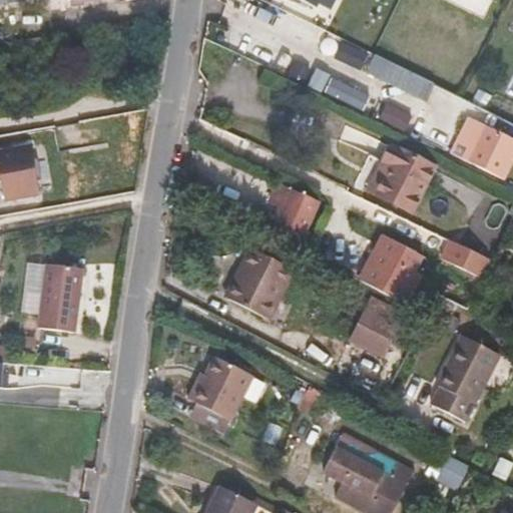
[(451,0),(486,13),(490,0),(451,0)]
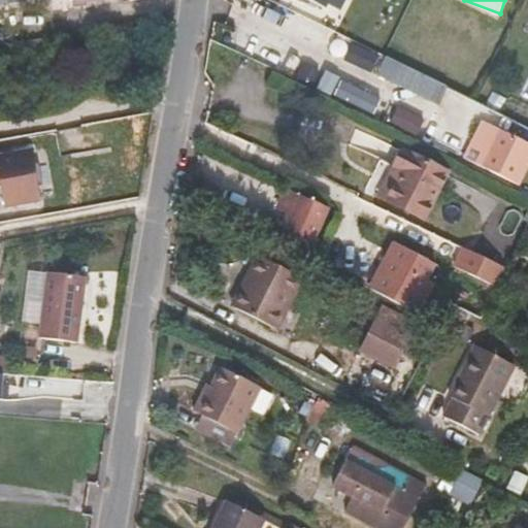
[(317,44),(368,69),(373,57),(322,32),(317,44)]
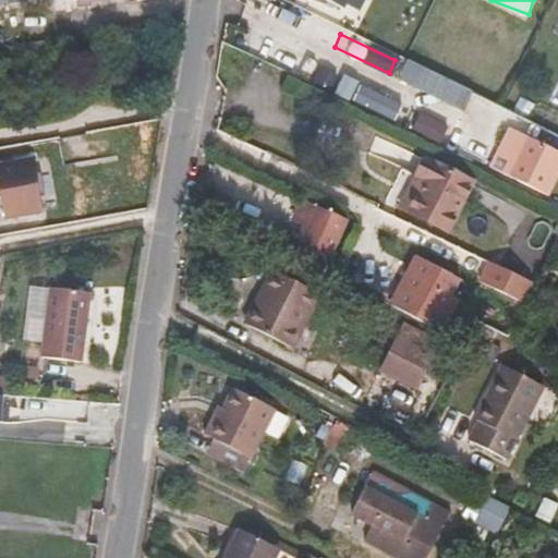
[(472,93),(408,61),(398,82),(463,113),(472,93)]
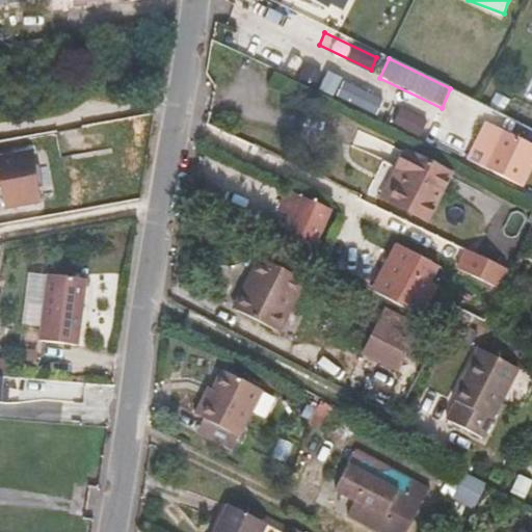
[(347,85),(343,102),(379,112),(384,97),(347,85)]
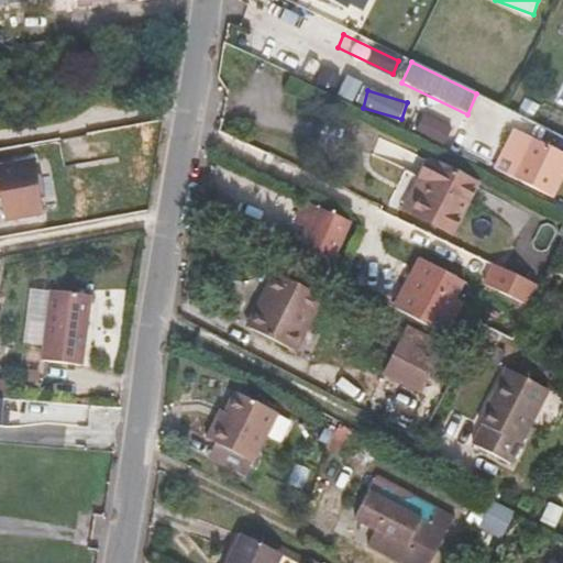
[(419,118),(412,130),(442,144),(449,132),(419,118)]
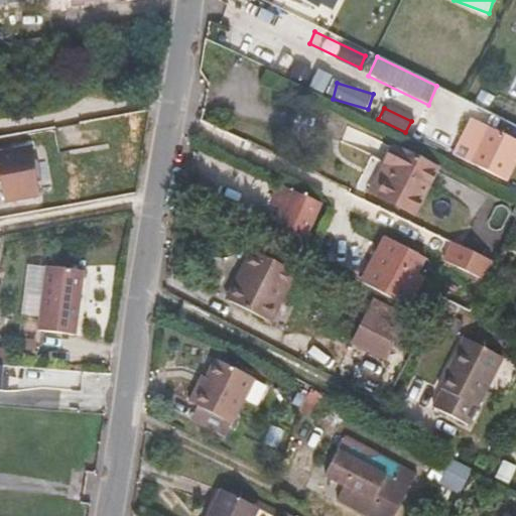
[(471,118),(453,154),(468,163),(486,126),(471,118)]
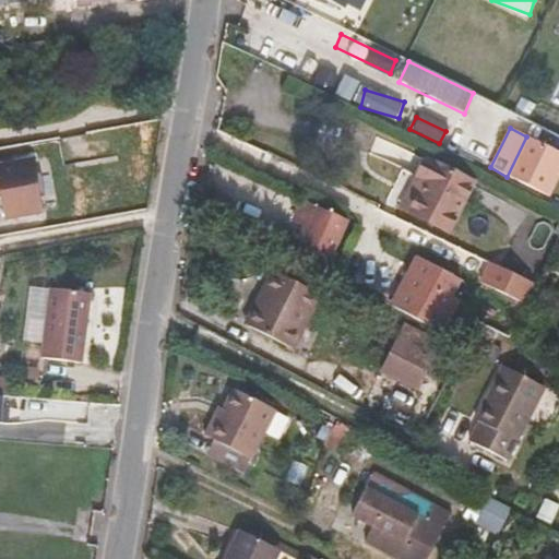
[(558,175),(558,152),(526,137),(507,177),(548,197),(558,175)]
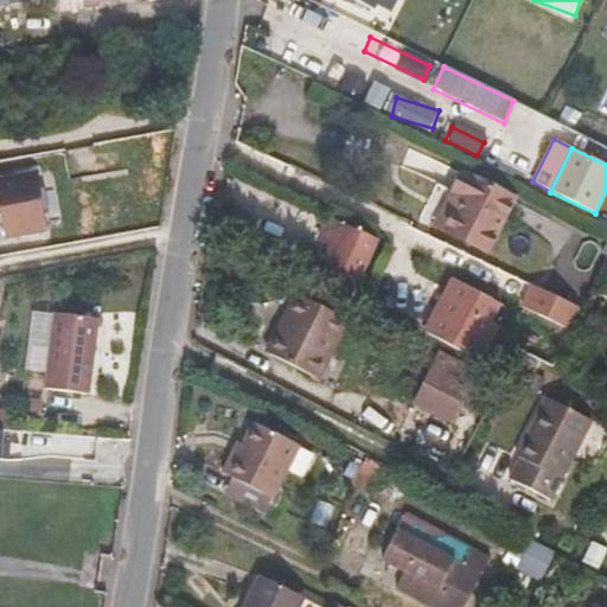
[(472,178),(462,173),(435,227),(445,231),(472,178)]
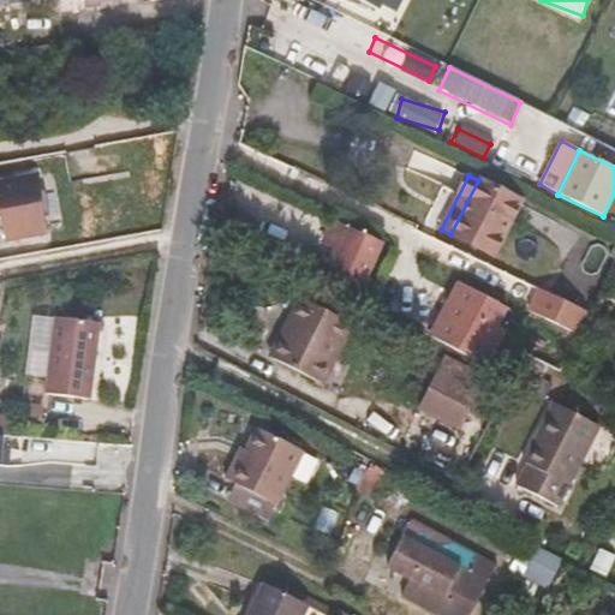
[(45,178),(0,185),(0,218),(11,216),(15,242),(54,234),(45,178)]
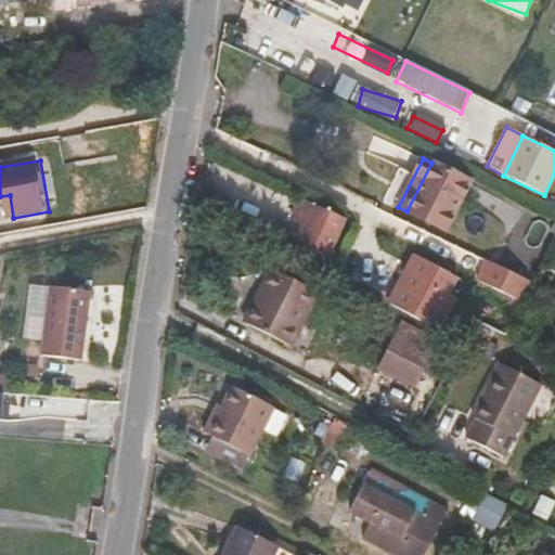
[(470,182),(431,163),(407,211),(446,231),(470,182)]
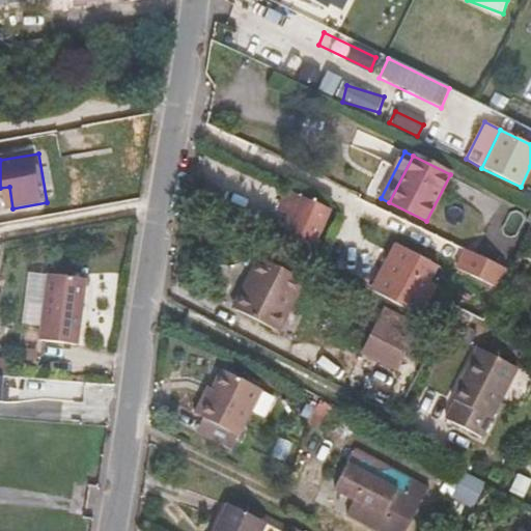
[(329,211),(299,198),(280,245),(308,260),(329,211)]
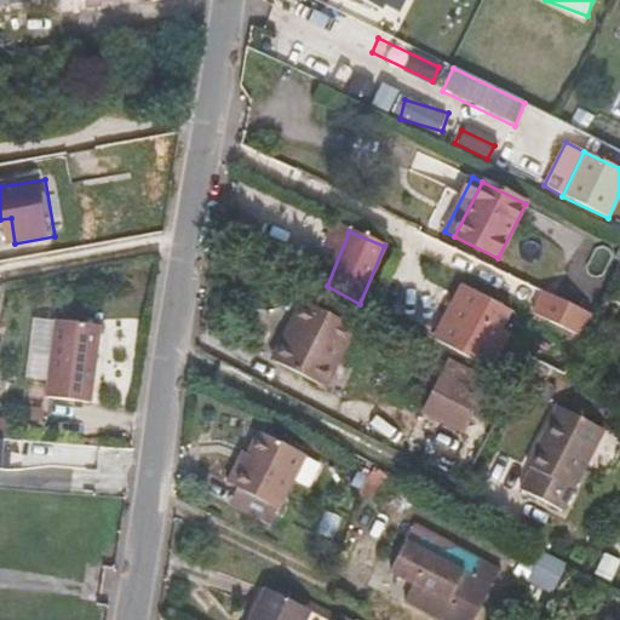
[(510,332),(501,328),(510,313),(465,288),(437,340),(484,366),(492,350),(499,354),(510,332)]
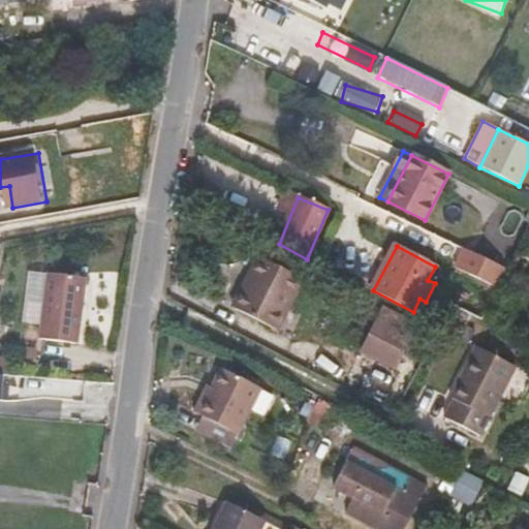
[(497,285),(506,267),(464,247),(456,266),(497,285)]
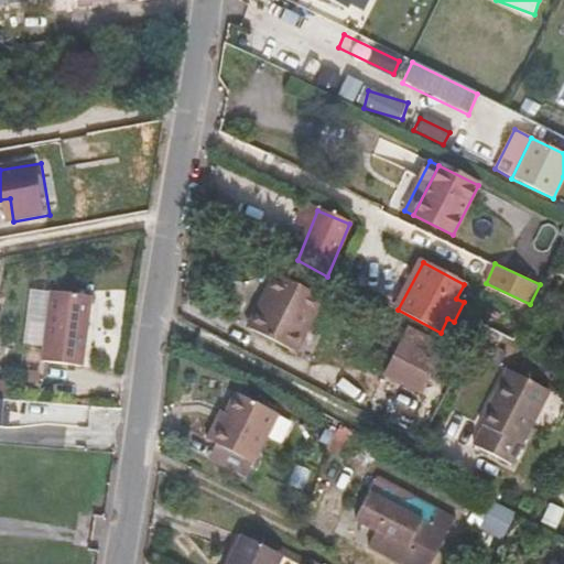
[(253,332),(296,353),(324,299),(275,273),(264,294),(271,297),(253,332)]
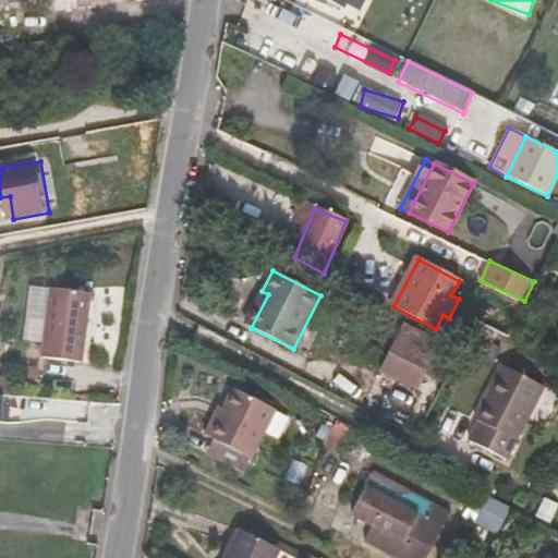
[(57,288),(45,356),(84,363),(96,294),(57,288)]
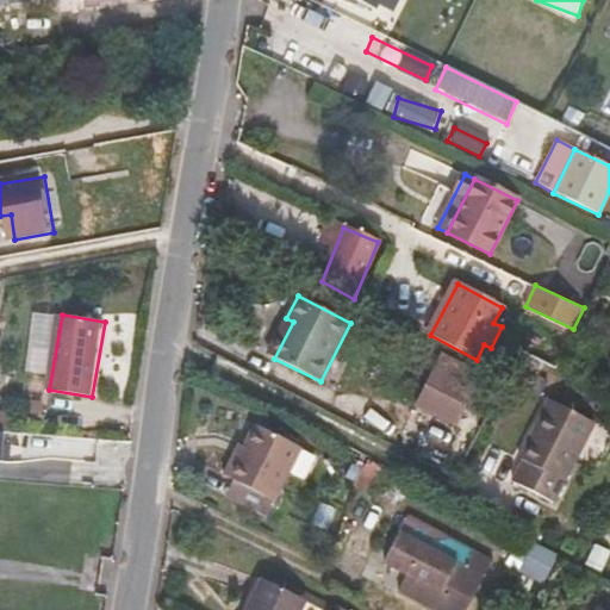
[(293,322),(286,318),(268,355),(274,359),(293,322)]
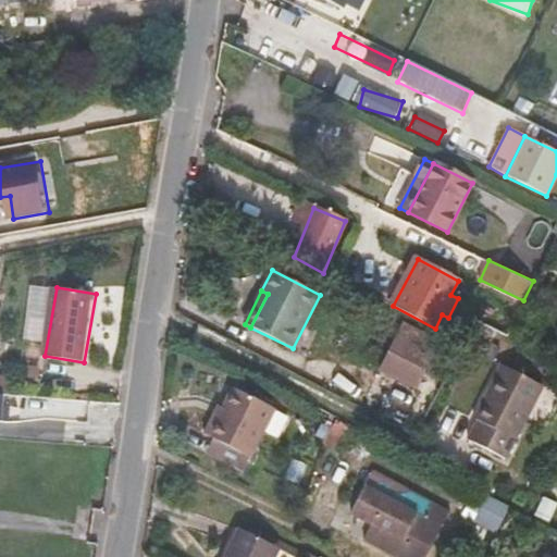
[(404,322),(397,335),(434,354),(441,341),(404,322)]
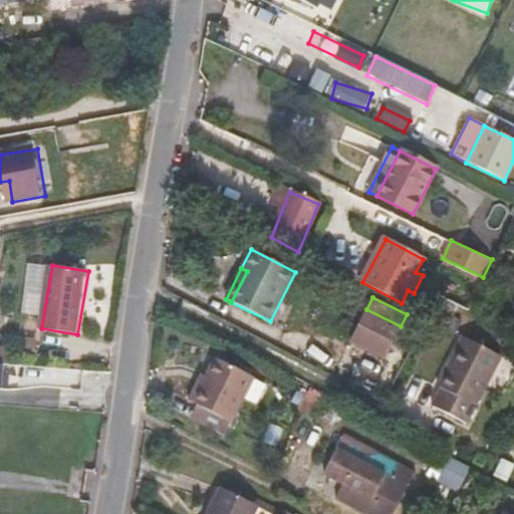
[(401,326),(366,309),(350,341),(384,358),(401,326)]
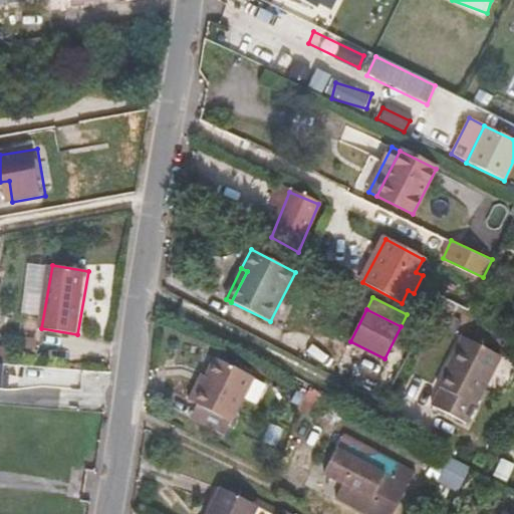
[(502,356),(463,336),(453,355),(457,357),(441,389),(432,406),(467,424),(502,356)]
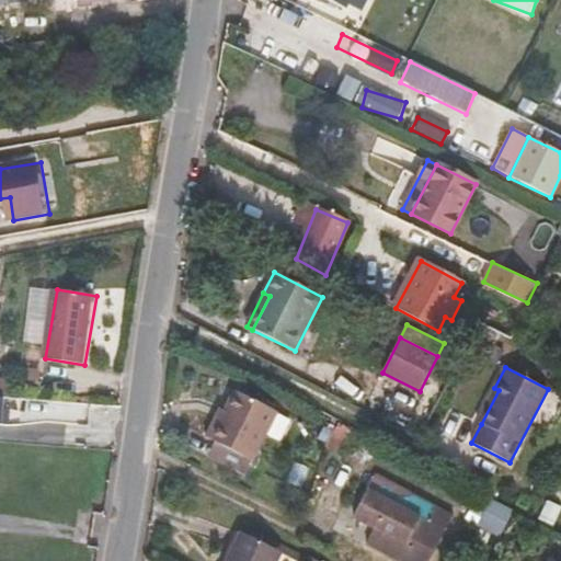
[(499,390),(494,388),(477,422),(481,424),(499,390)]
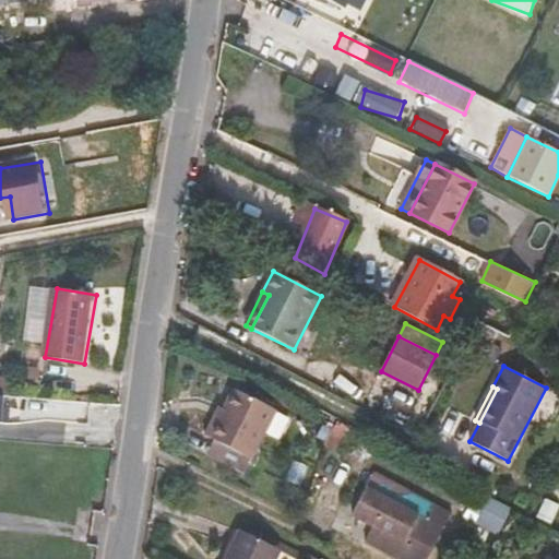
[(214,416),(204,436),(253,461),(278,411),(234,389),(223,408),(218,418),(214,416)]
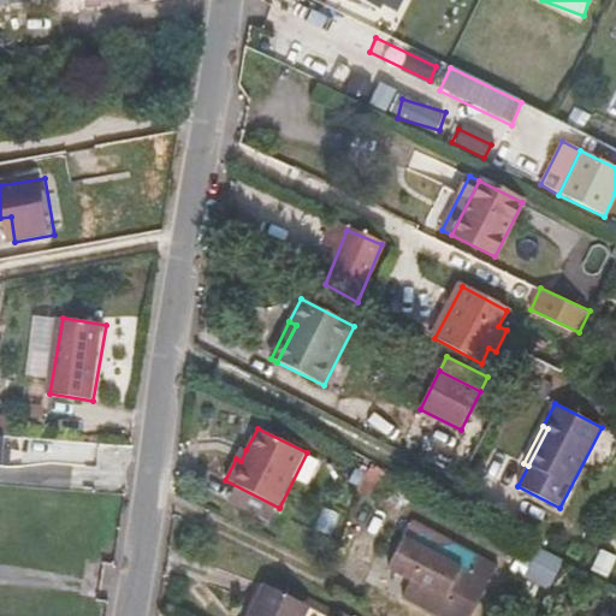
[(12,438),(0,436),(0,467),(10,468),(12,438)]
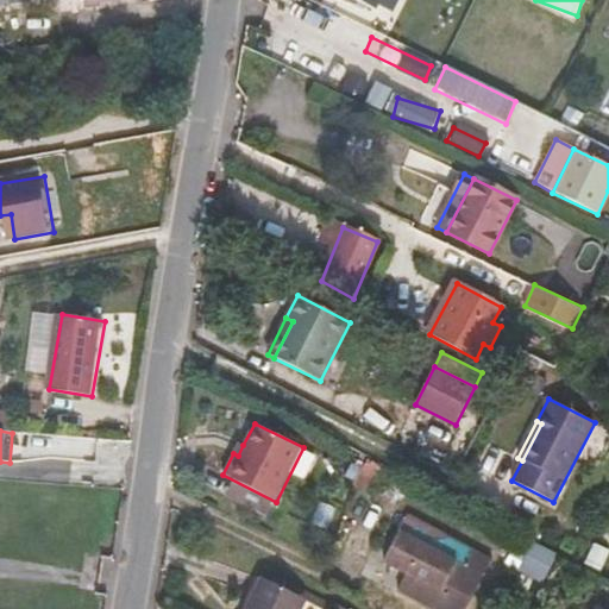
[(238,443),(233,453),(238,456),(243,445),(238,443)]
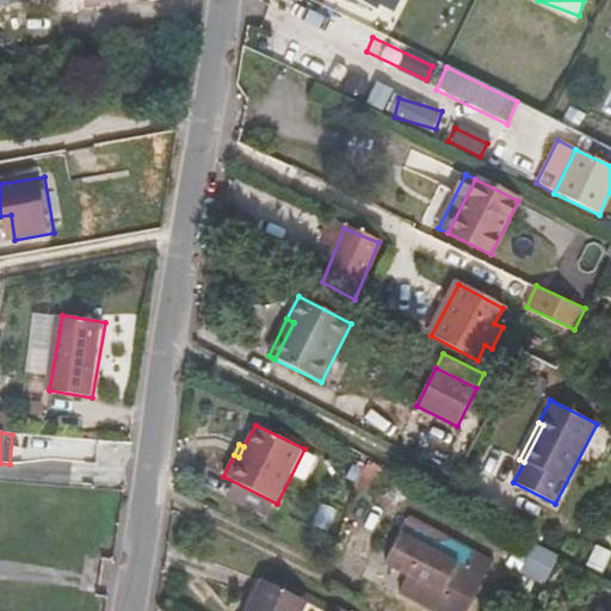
[(412,485),(369,463),(356,488),(399,511),(412,485)]
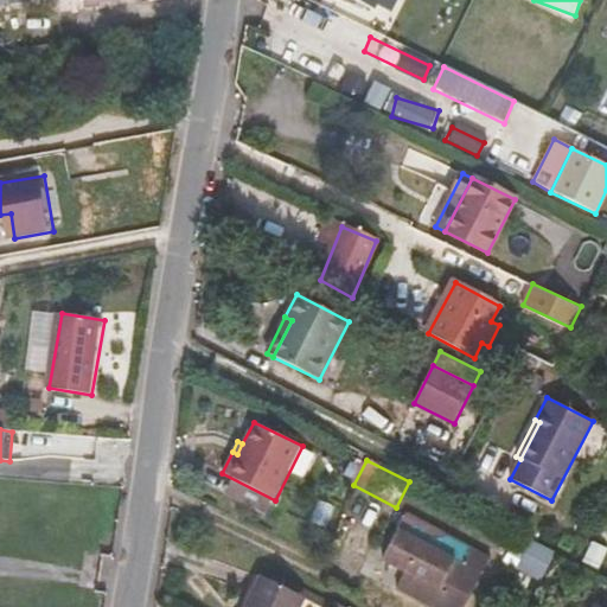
[(464,606),(492,556),(407,512),(382,560),(404,573),(395,589),(428,606),(464,606)]
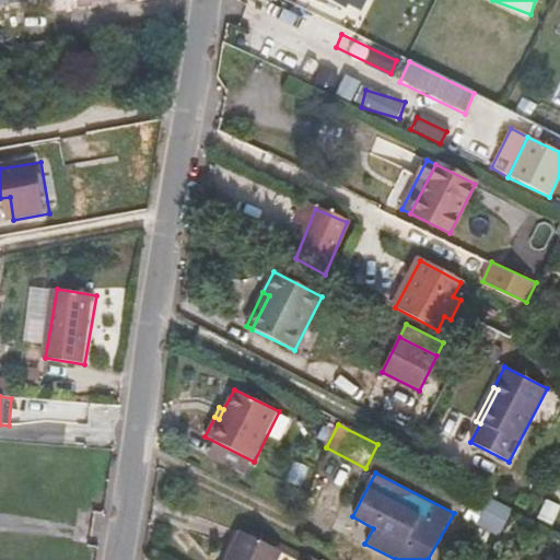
[(296,559),(240,531),(224,559),(296,559)]
